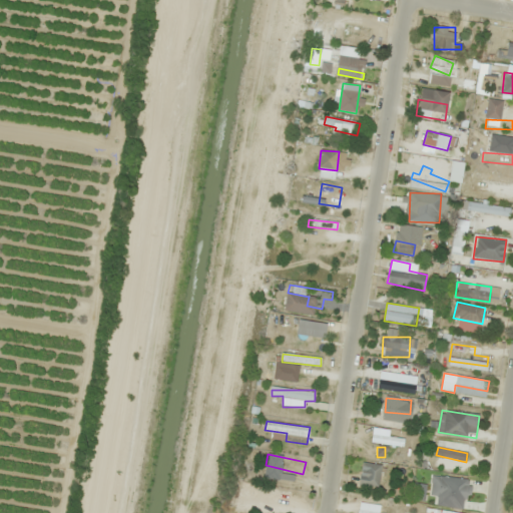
[(358,484),(378,488),(383,465),(363,461),(358,484)]
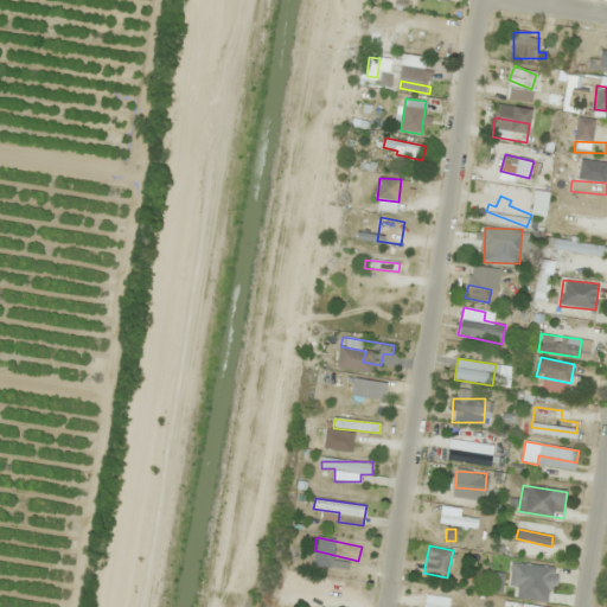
[(517,588),(555,592),(557,568),(519,564),(517,588)]
